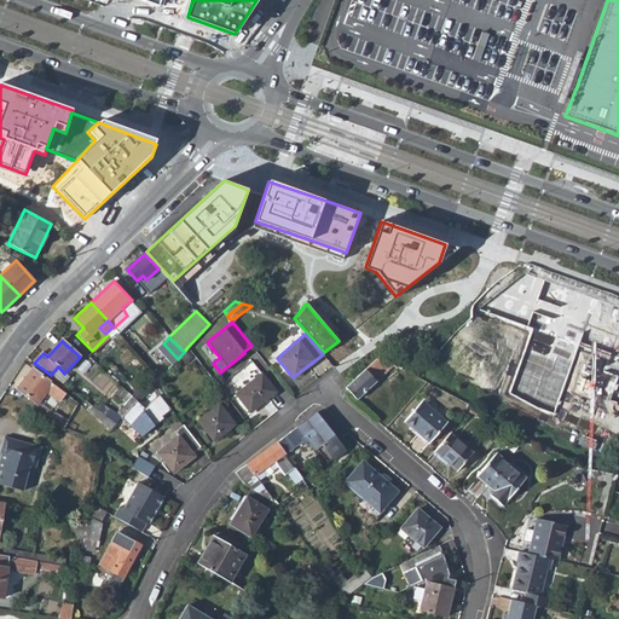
[(392,372),(397,368),(379,357),(345,388),(357,399),(389,370),(392,372)]
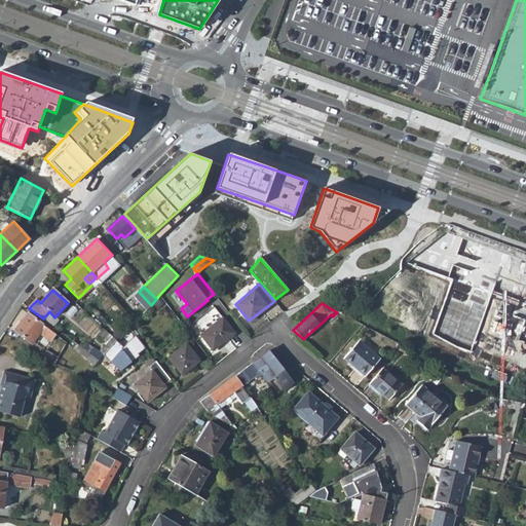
[(27,313),(14,331),(32,343),(39,333),(49,341),(54,334),(27,313)]
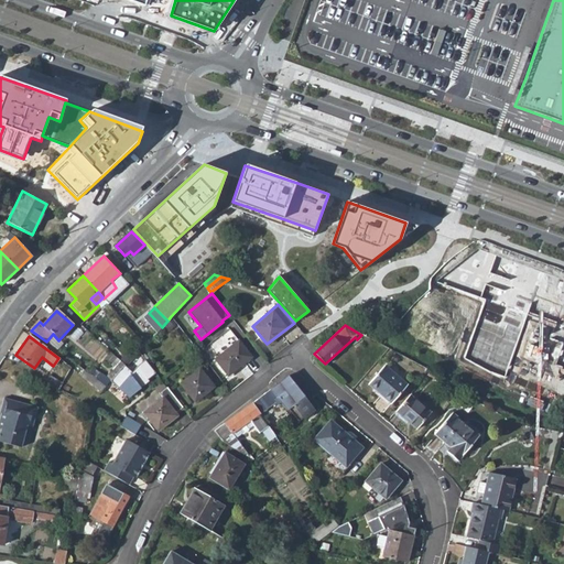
[(239,339),(214,358),(227,376),(252,356),(239,339)]
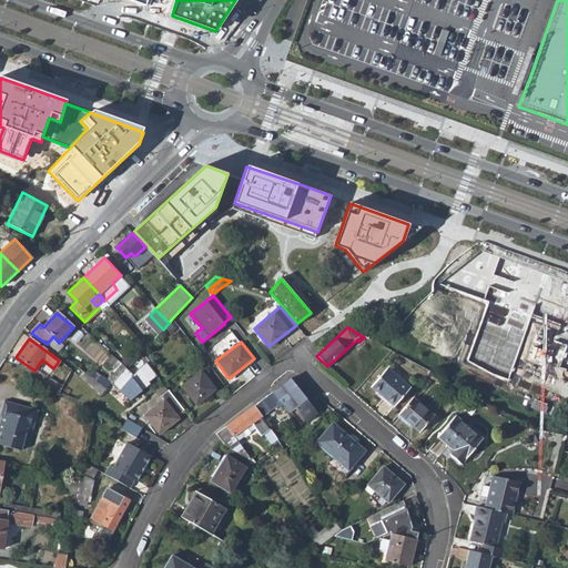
[(132,374),(125,367),(115,379),(112,383),(131,401),(151,384),(149,382),(158,376),(146,362),(132,374)]
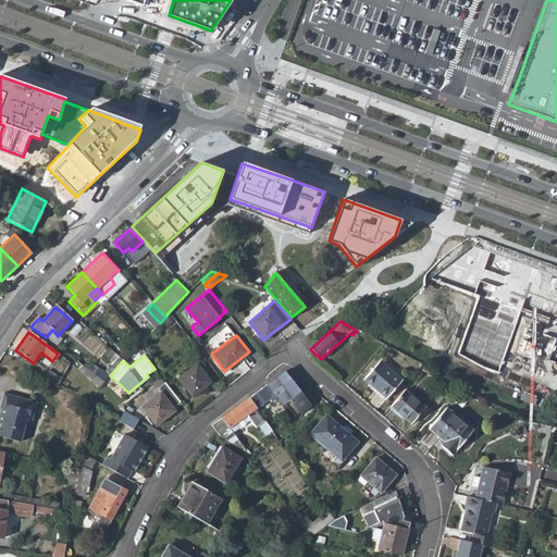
[(108,368),(113,372),(123,360),(119,356),(108,368)]
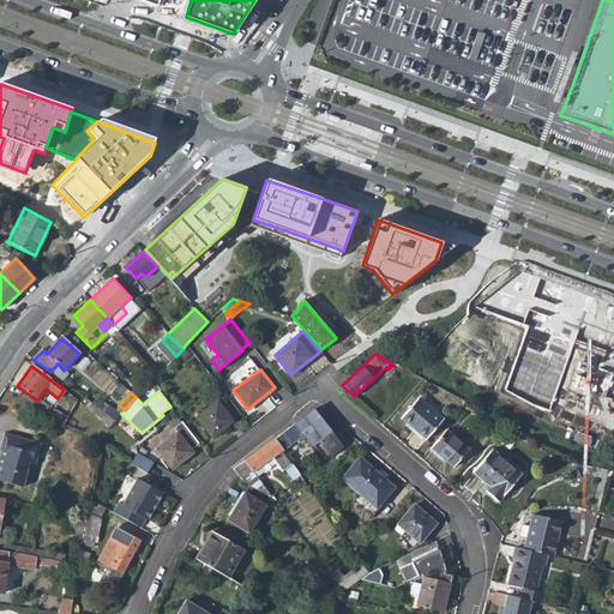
[(419,397),(399,419),(425,439),(443,419),(419,397)]
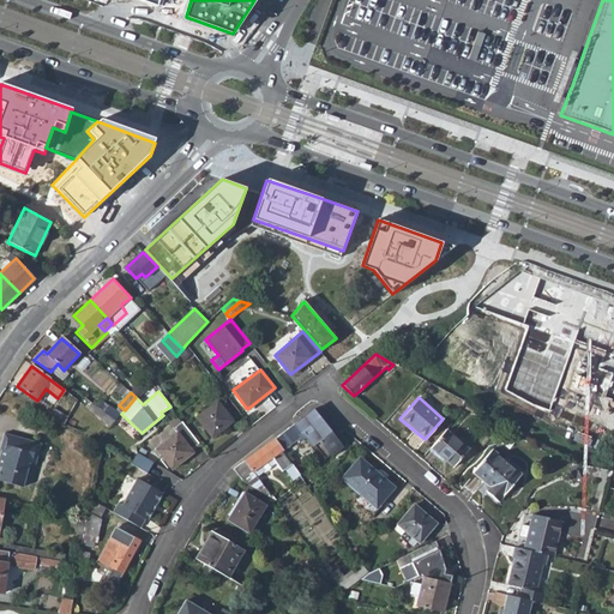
[(102,399),(97,407),(116,420),(121,414),(102,399)]
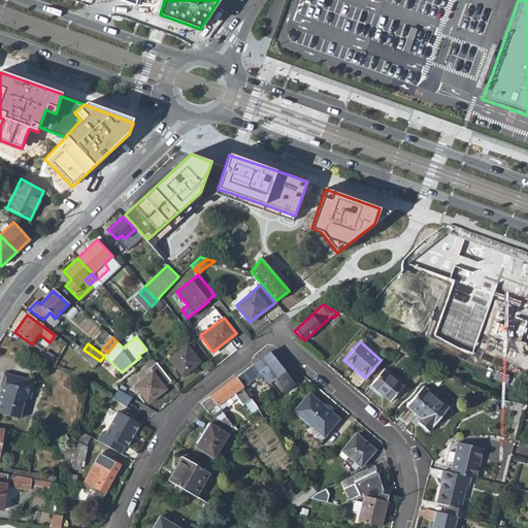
[(187,344),(168,359),(182,375),(201,361),(187,344)]
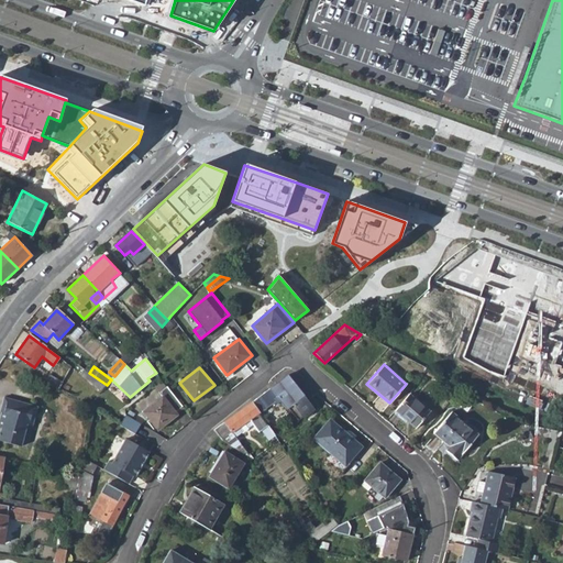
[(80,374),(102,390),(107,385),(89,373),(84,368),(80,374)]
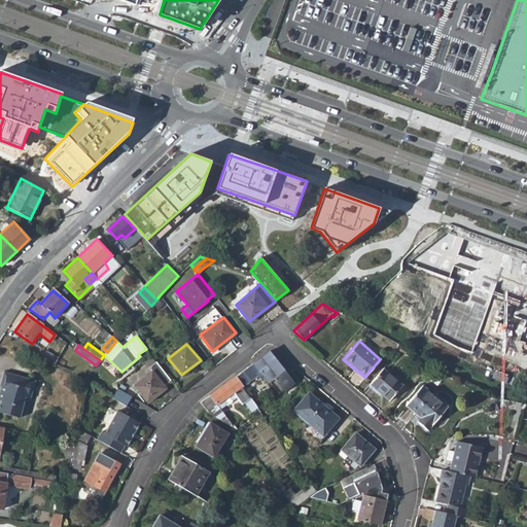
[(46,351),(42,356),(55,363),(59,357),(46,351)]
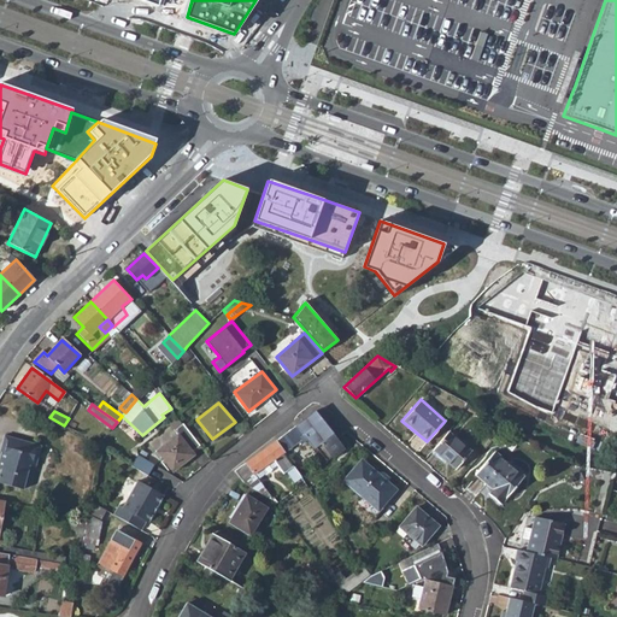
[(341,447),(315,411),(275,441),(283,452),(298,441),(300,445),(306,440),(312,447),(318,444),(329,457),(341,447)]
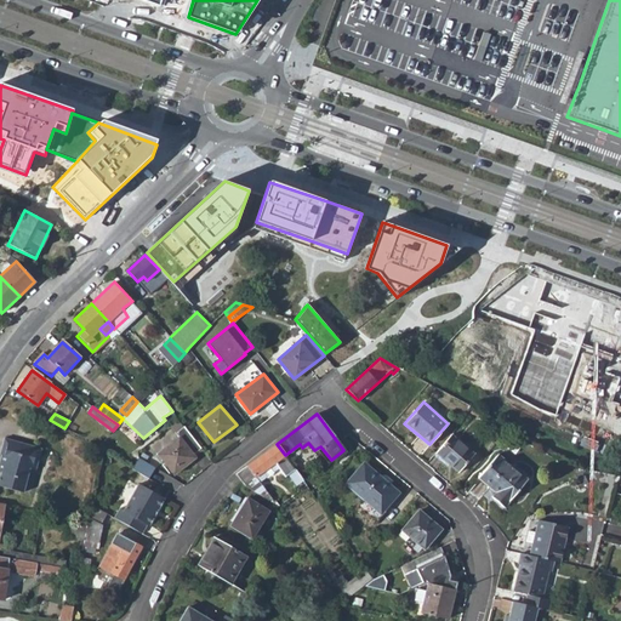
[(576,432),(620,449),(620,436),(580,421),(576,432)]
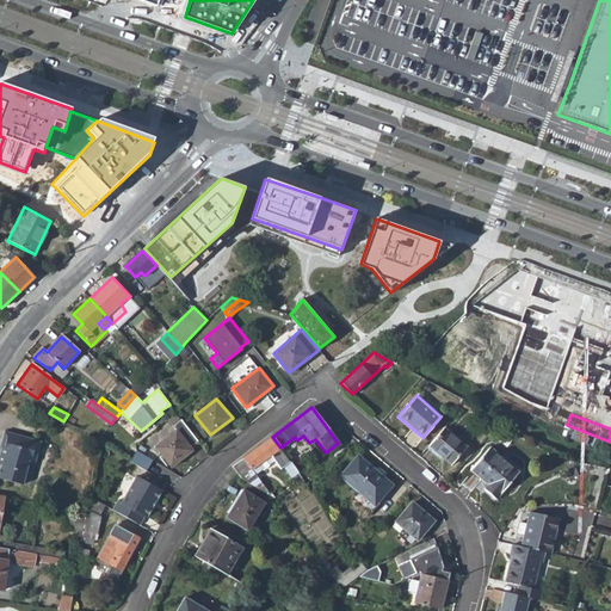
[(190,445),(197,439),(181,419),(174,426),(177,429),(154,446),(170,468),(192,449),(190,445)]
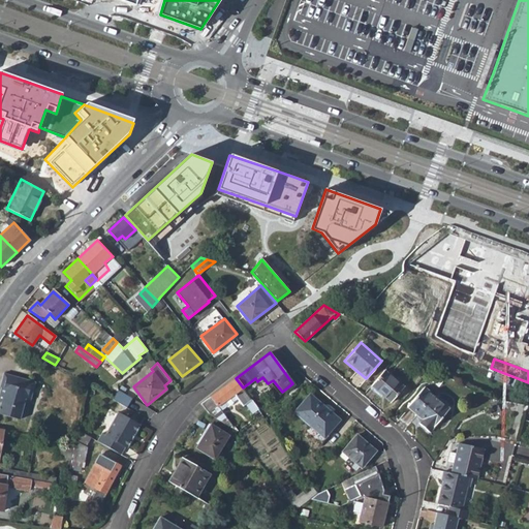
[(404,386),(384,369),(370,385),(390,402),(404,386)]
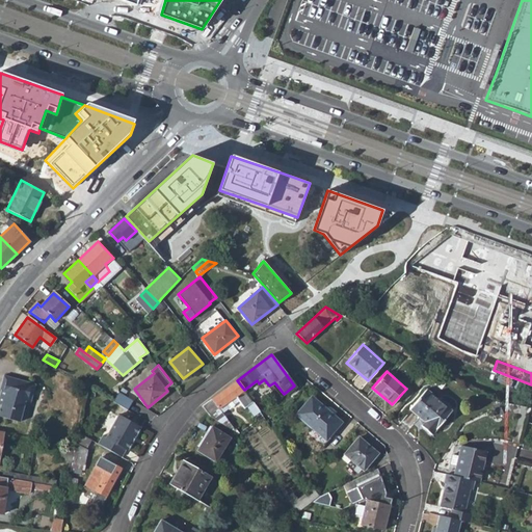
[(0,403),(2,404),(0,411),(0,415),(21,421),(23,409),(21,408),(23,400),(29,401),(32,393),(34,393),(36,383),(5,375),(3,384),(4,386),(0,400),(0,403)]
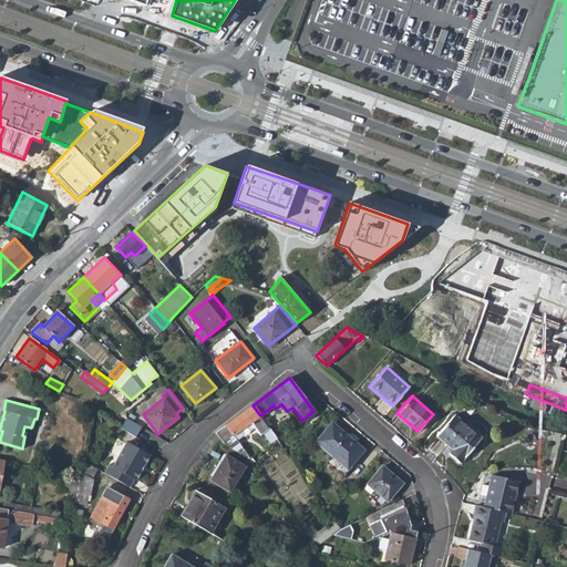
[(260,434),(268,428),(260,415),(253,405),(216,433),(219,439),(223,443),(232,449),(248,459),(250,457),(237,440),(254,428),(260,434)]
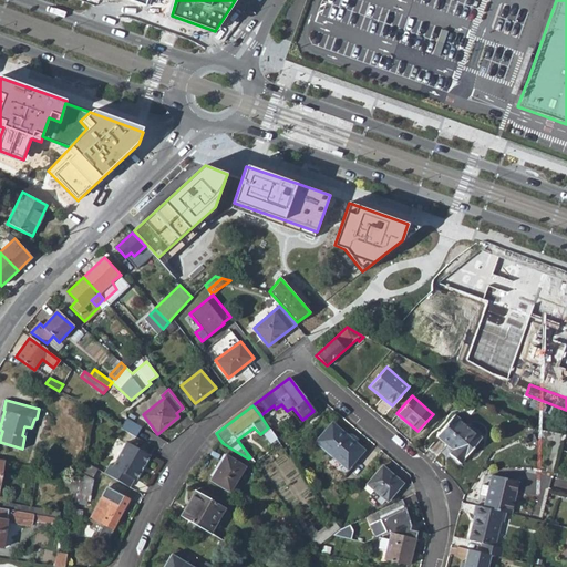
[(292,408),(287,411),(298,423),(302,420),(292,408)]
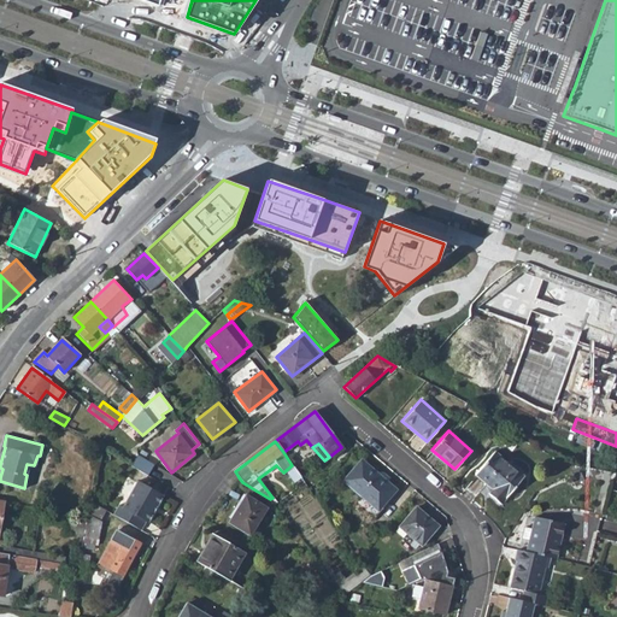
[(493,452),(474,474),(491,489),(488,493),(500,503),(523,477),(493,452)]
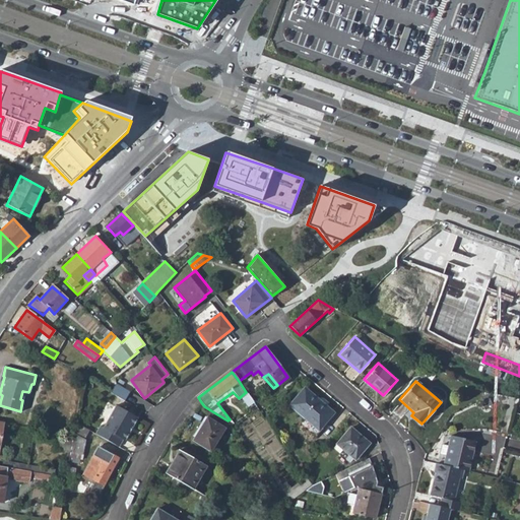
[(125,399),(130,390),(117,383),(112,392),(125,399)]
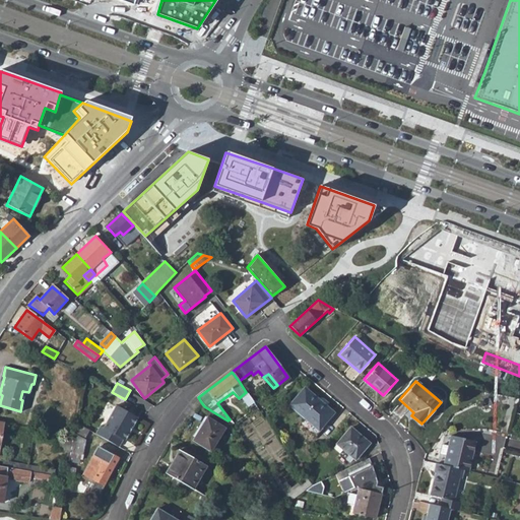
[(304,387),(288,403),(320,430),(334,413),(304,387)]
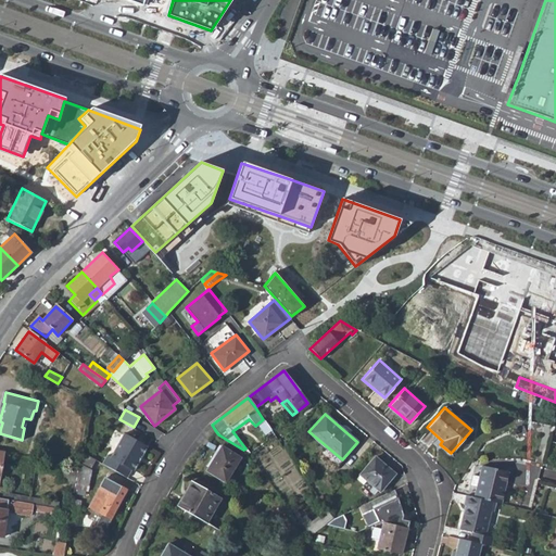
[(123,432),(110,457),(108,455),(103,464),(125,477),(128,469),(133,471),(147,446),(123,432)]
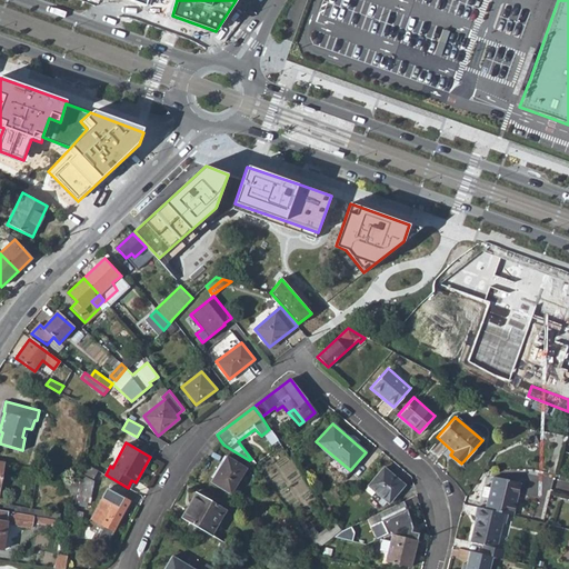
[(227,457),(211,482),(230,493),(246,468),(227,457)]
